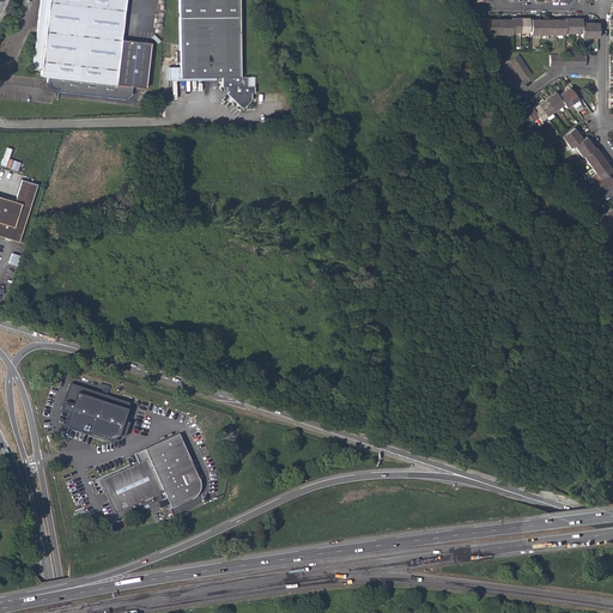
[(151,42),(121,40),(117,38),(121,11),(125,11),(125,0),(40,0),(32,70),(41,70),(41,76),(47,77),(47,82),(48,82),(48,85),(49,87),(53,89),(59,89),(59,92),(126,99),(131,96),(132,86),(145,87),(151,42)]
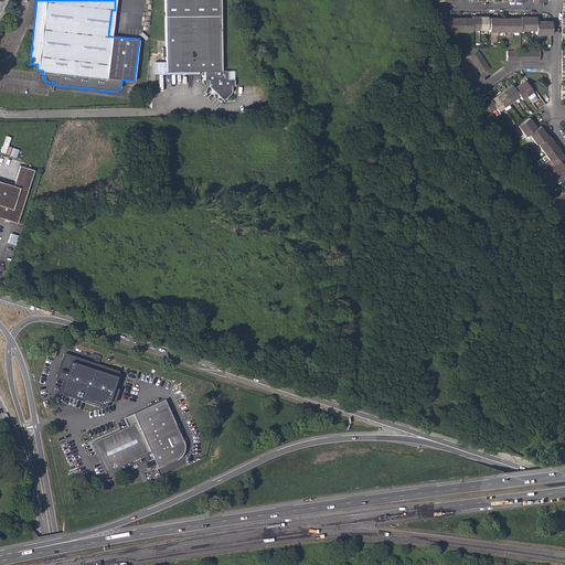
[(221,72),(220,0),(164,0),(166,62),(156,62),(156,73),(198,72),(204,72),(204,81),(209,81),(209,83),(211,85),(209,87),(224,100),(231,93),(232,85),(235,85),(235,72),(221,72)]
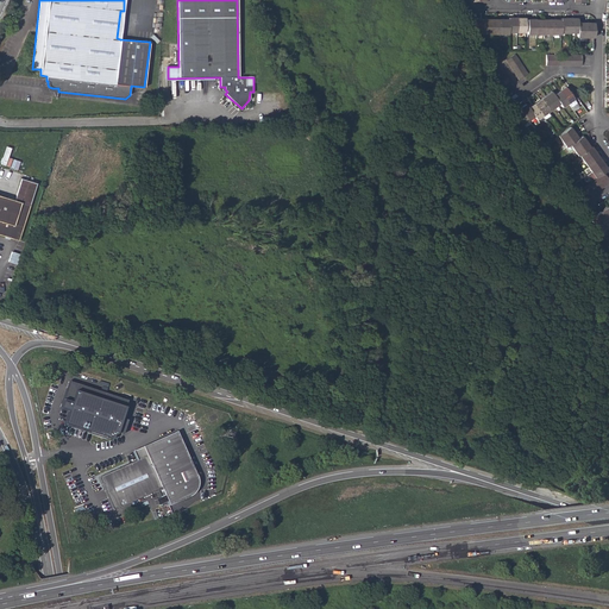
[(507,63),(509,67),(519,61),(516,57),(507,63)]
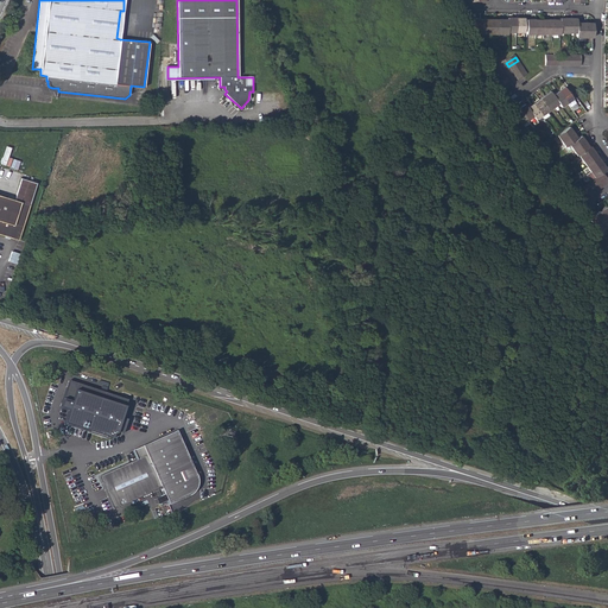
[(164,80),(213,80),(213,77),(168,78),(168,67),(164,67),(164,80)]
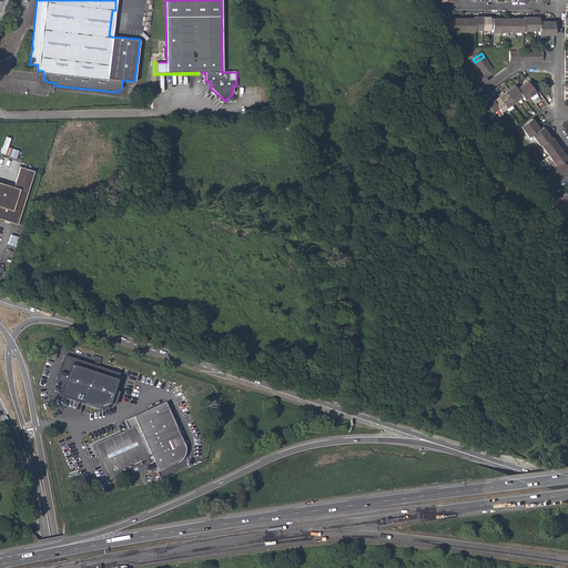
[(521,84),(529,95),(535,92),(527,81),(521,84)]
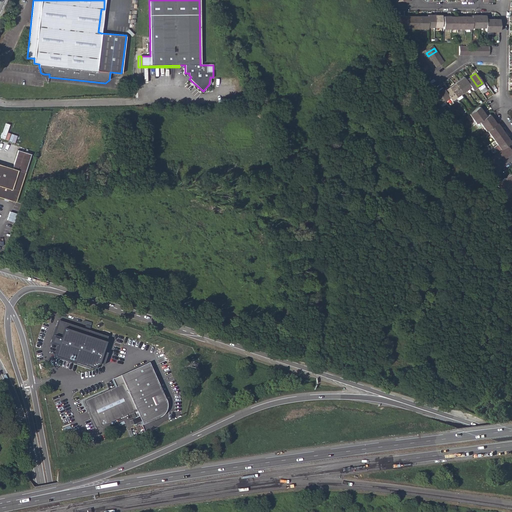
[(470,87),(472,90),(477,86),(470,76),(465,80),(470,87)]
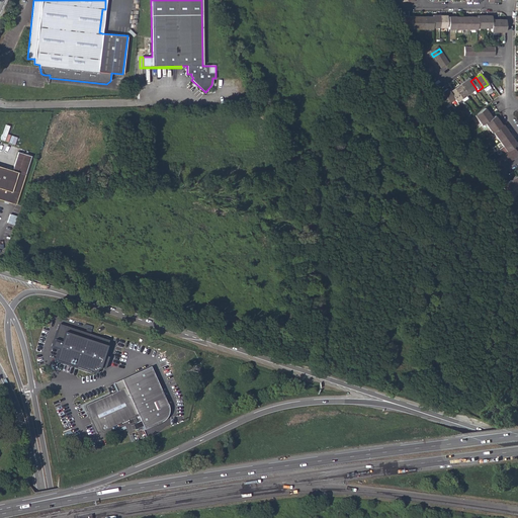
[(464,81),(471,91),(476,88),(470,81),(468,78),(464,81)]
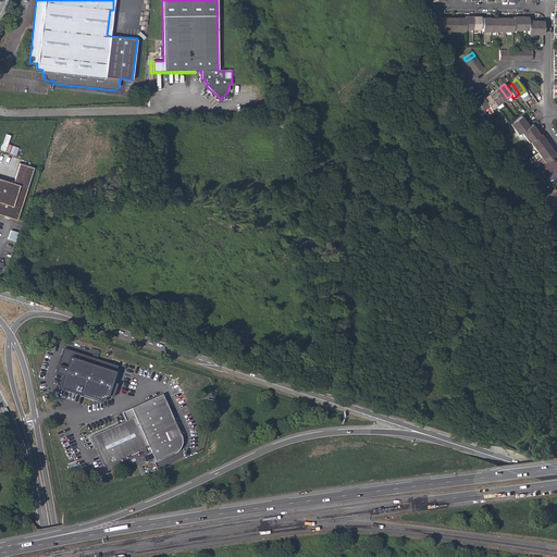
[(494,91),(502,102),(507,98),(499,87),(494,91)]
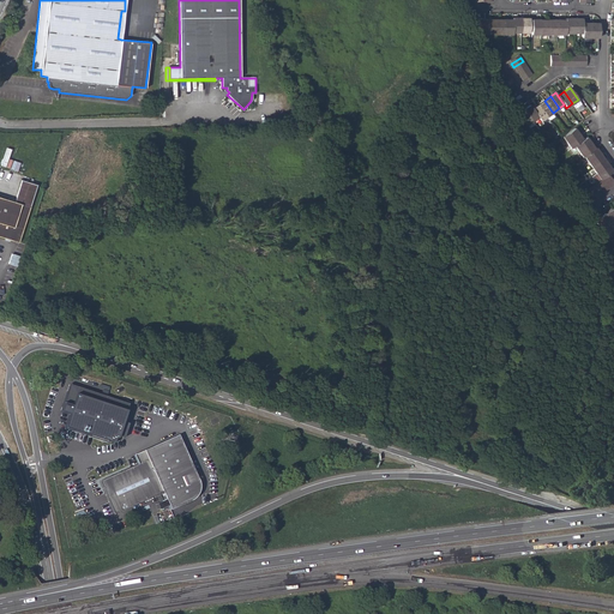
[(539,104),(547,116),(553,113),(545,101),(539,104)]
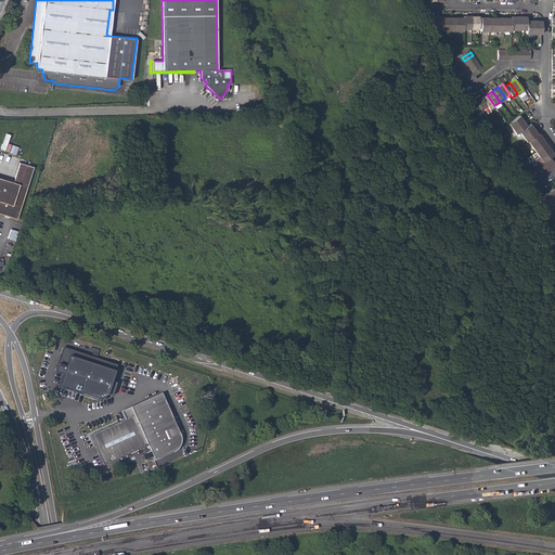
[(481,110),(487,105),(481,99),(479,94),(474,99),(481,110)]
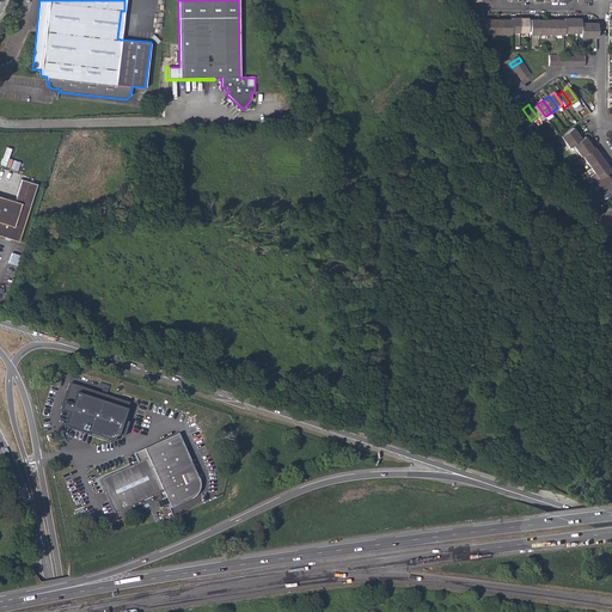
[(537,104),(531,109),(537,116),(539,120),(545,116),(537,104)]
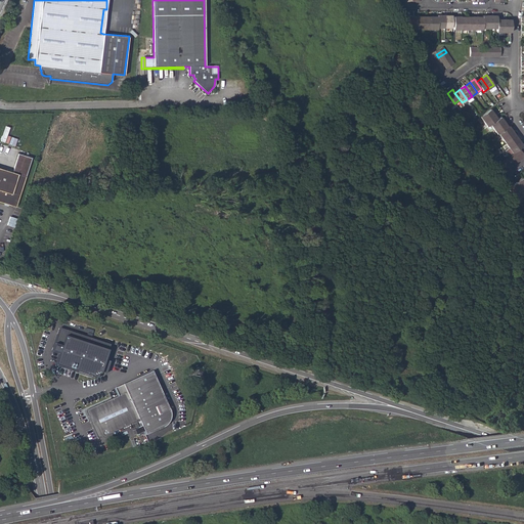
[(442,96),(449,107),(454,103),(447,93),(442,96)]
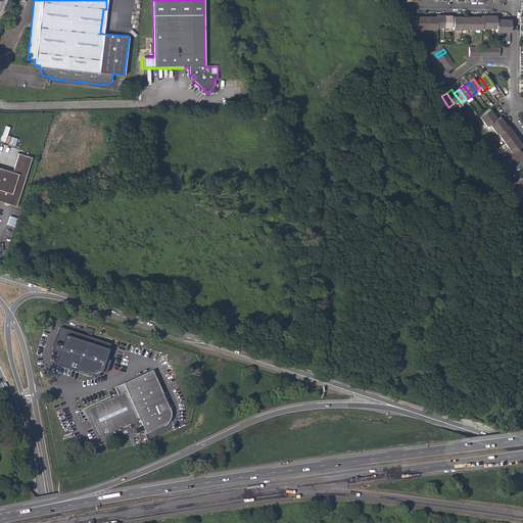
[(479,116),(482,121),(492,113),(489,109),(479,116)]
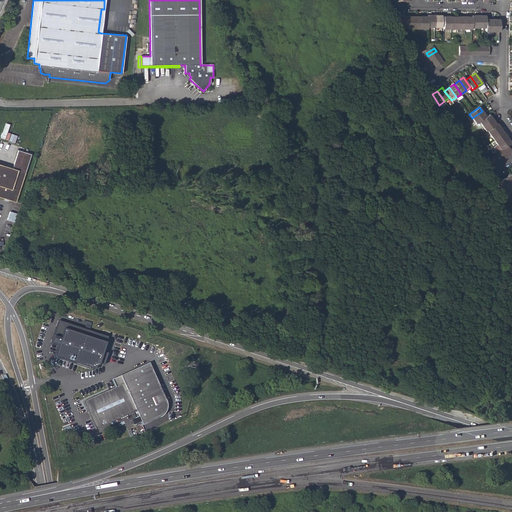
[(472,118),(476,123),(479,121),(486,116),(482,111),(472,118)]
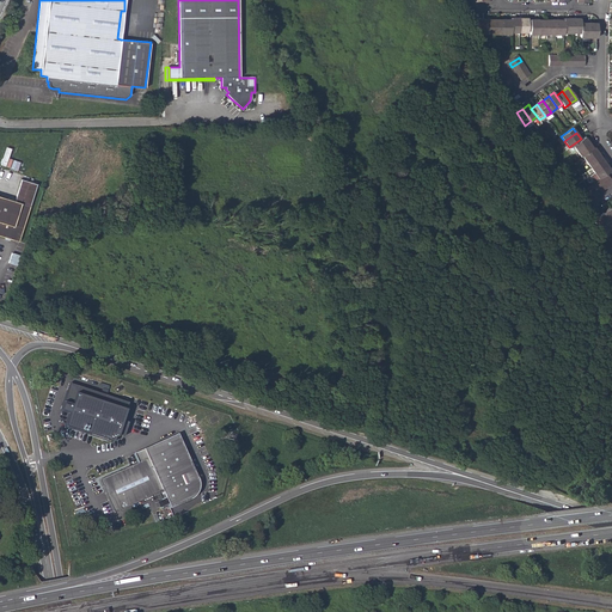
[(573,145),(576,151),(588,142),(585,136),(581,139),(573,145)]
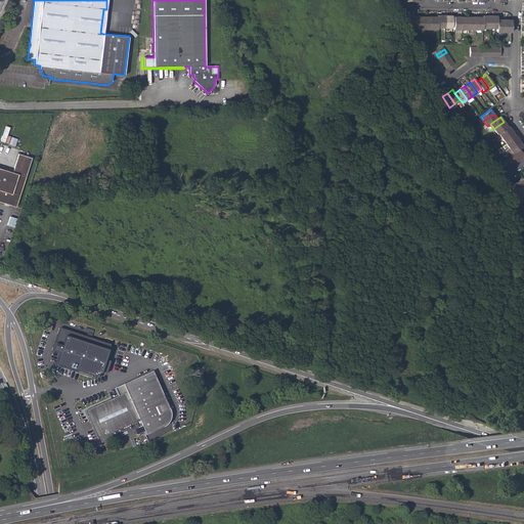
[(493,129),(497,134),(498,133),(508,127),(504,122),(493,129)]
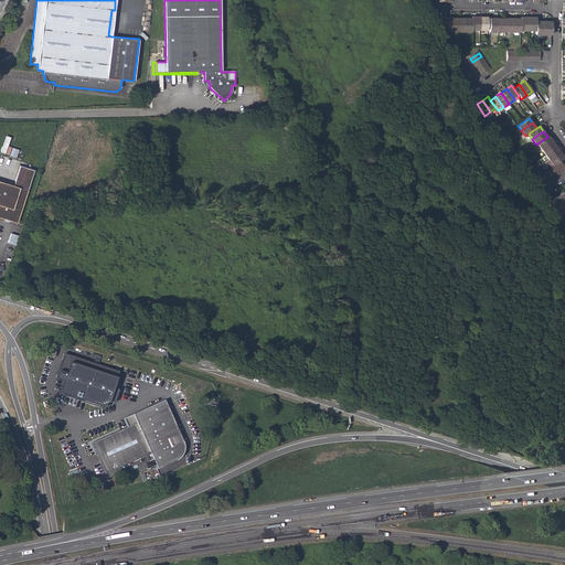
[(537,144),(541,149),(552,141),(548,136),(547,137),(537,144)]
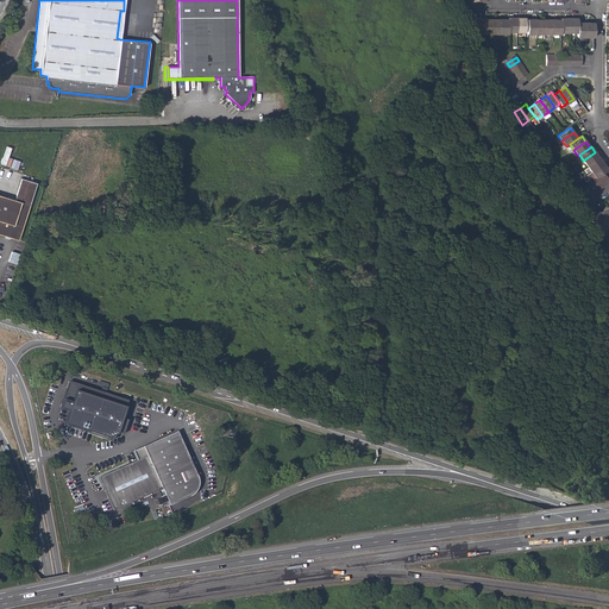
[(583,161),(588,165),(598,158),(595,152),(583,161)]
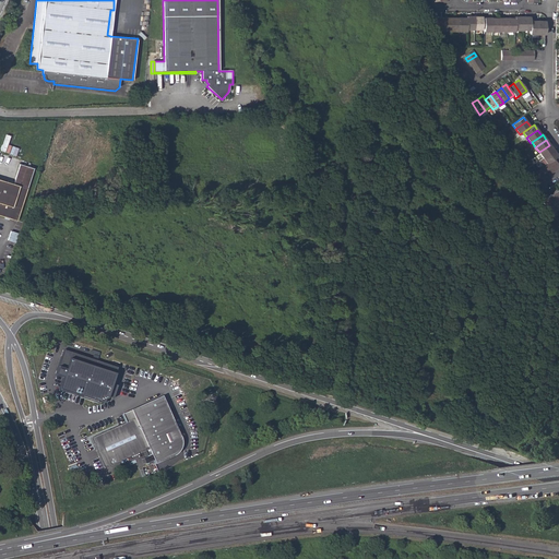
[(539,152),(543,157),(554,150),(549,145),(539,152)]
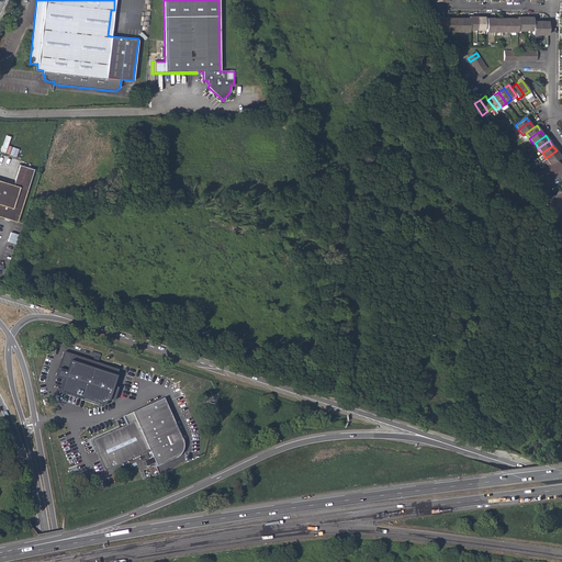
[(541,161),(546,167),(560,156),(557,150),(546,158),(541,161)]
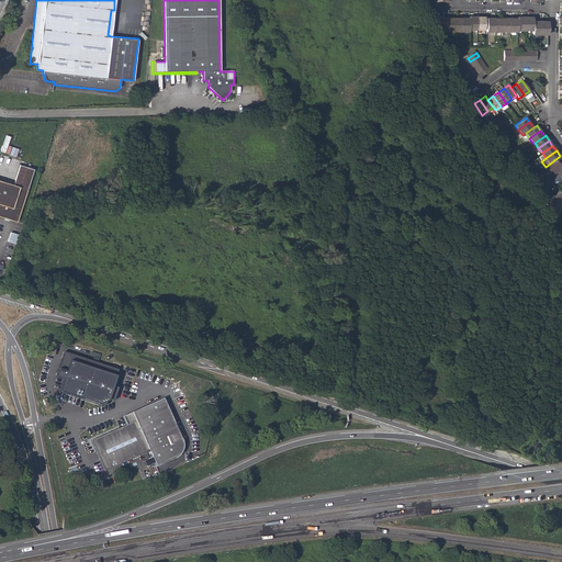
[(0,215),(17,222),(33,169),(19,165),(13,184),(0,180),(0,215)]
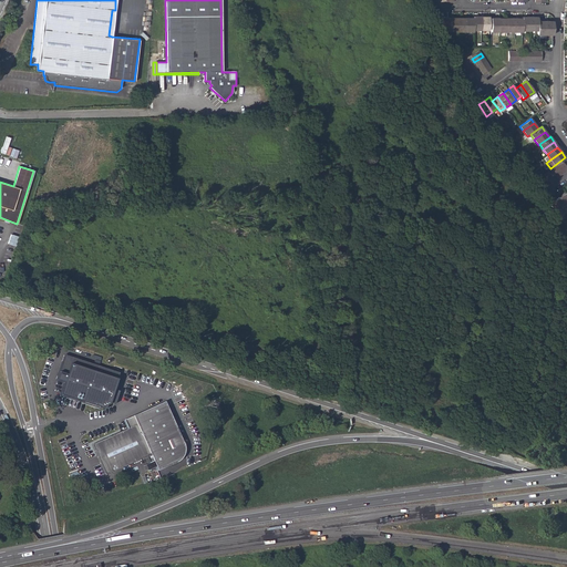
[(542,176),(547,184),(550,182),(545,174),(542,176)]
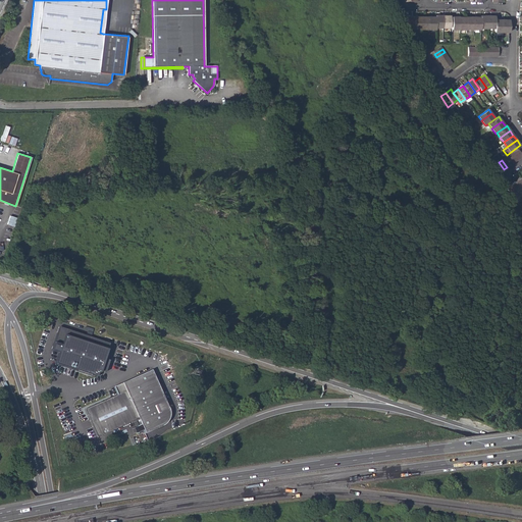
[(511,185),(518,195),(521,191),(521,190),(516,181),(511,185)]
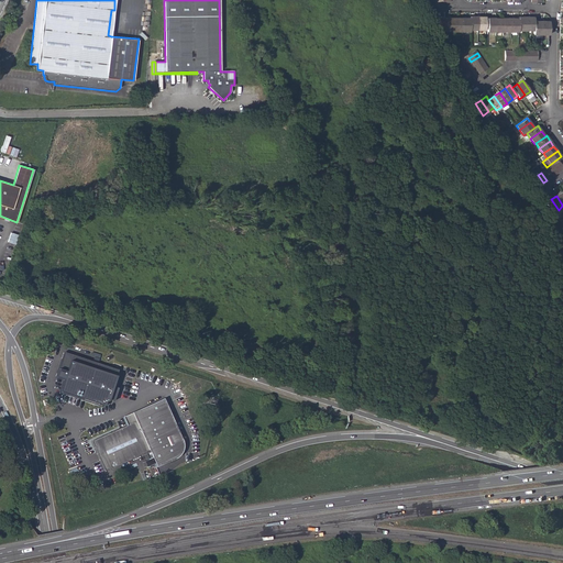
[(545,203),(553,213),(559,210),(551,199),(545,203)]
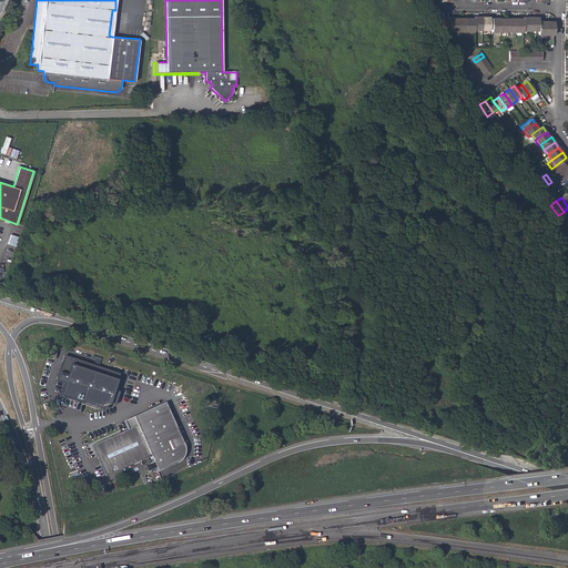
[(119,374),(66,356),(57,381),(66,384),(61,396),(101,411),(109,406),(119,374)]
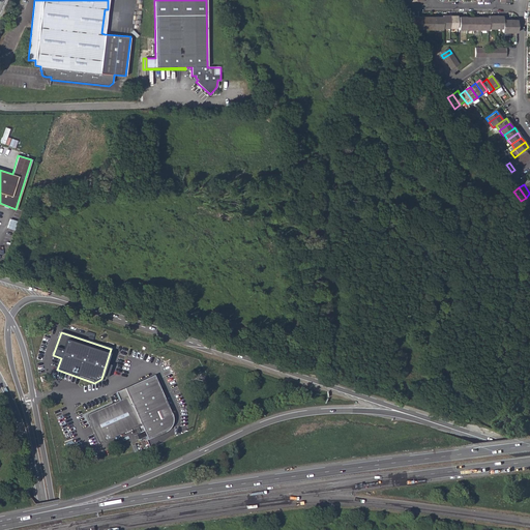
[(115,394),(118,403),(86,417),(98,446),(141,428),(147,442),(166,434),(167,433),(169,432),(170,431),(170,430),(171,429),(172,427),(173,424),(173,423),(173,420),(173,419),(154,378),(139,384),(115,394)]
